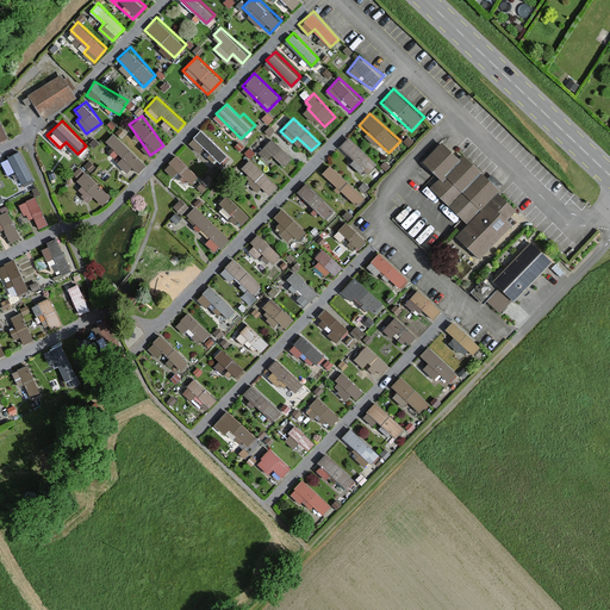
[(203,128),(188,141),(198,151),(206,145),(221,161),(228,155),(203,128)]
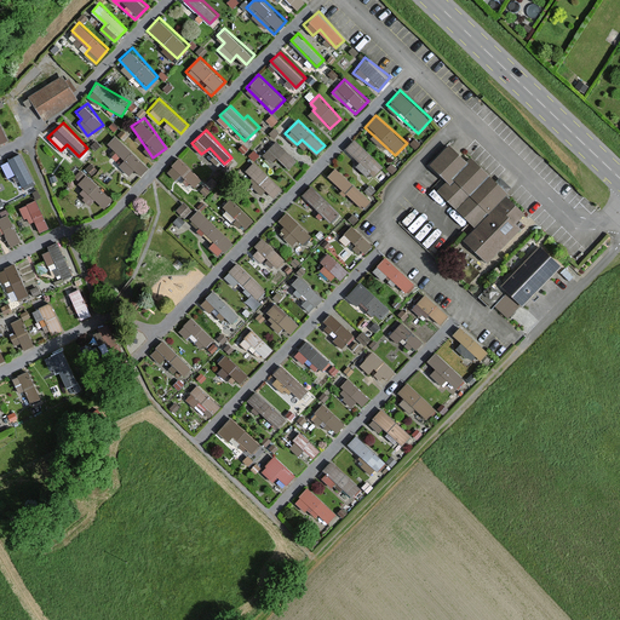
[(105,145),(136,178),(148,166),(118,133),(105,145)]
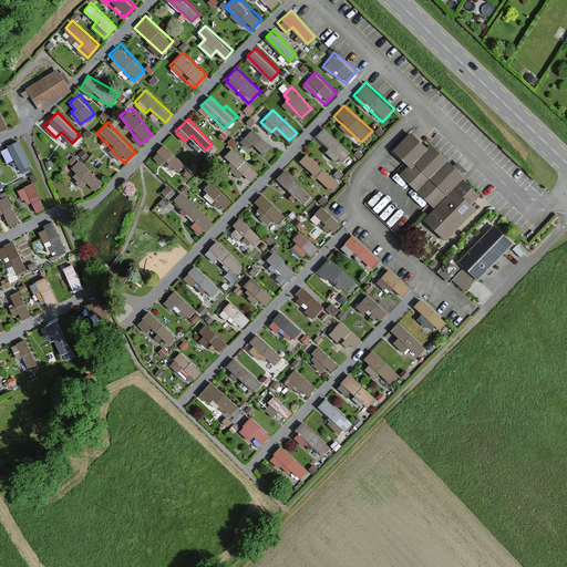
[(341,162),(351,152),(323,126),(315,135),(341,162)]
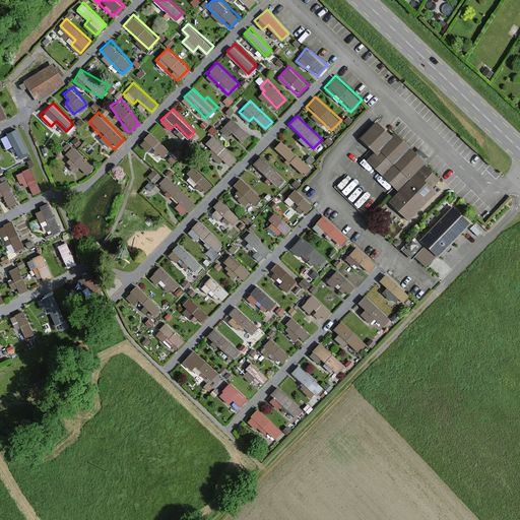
[(232,117),(222,127),(240,143),(249,133),(232,117)]
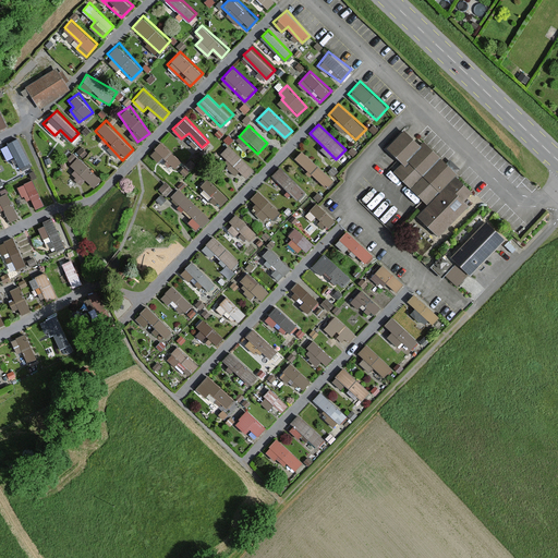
[(397,172),(412,187),(429,204),(419,216),(439,235),(466,206),(462,203),(471,193),(455,178),(457,177),(455,173),(439,159),(427,147),(424,145),(421,148),(404,133),(388,149),(404,165),(397,172)]
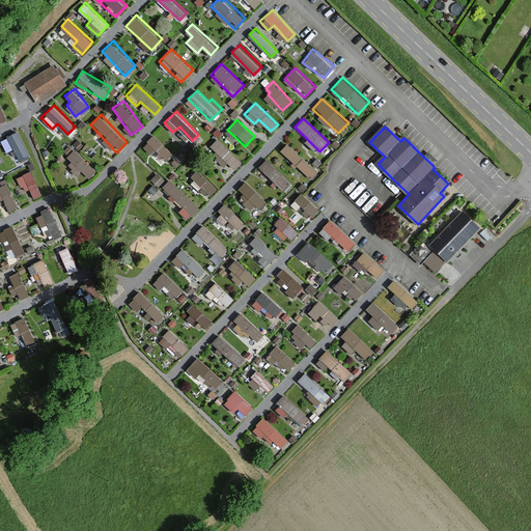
[(6,135),(19,159),(29,154),(18,130),(6,135)]
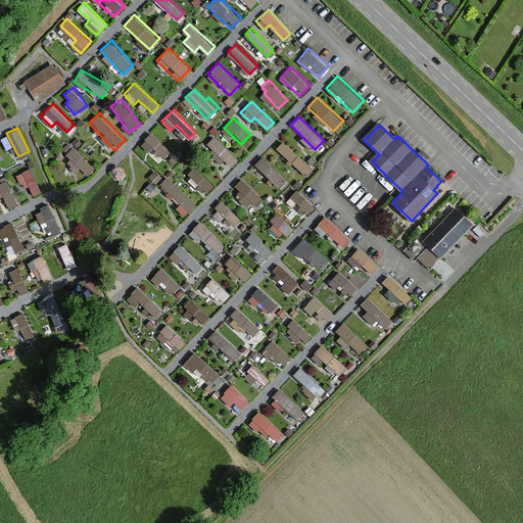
[(159,159),(170,150),(153,131),(143,140),(159,159)]
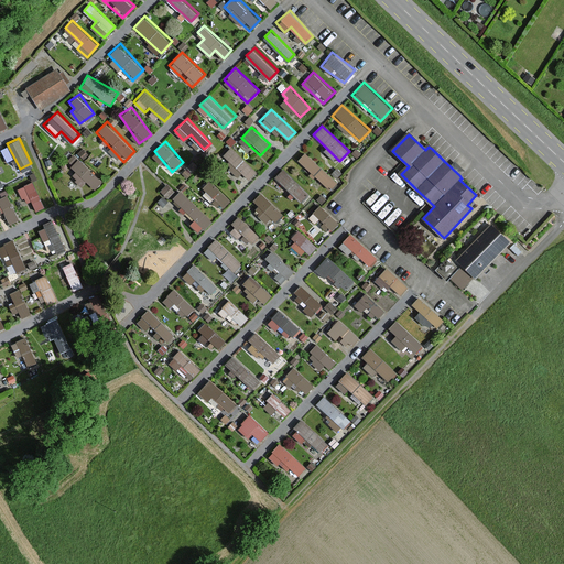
[(249,179),(258,170),(230,145),(223,154),(249,179)]
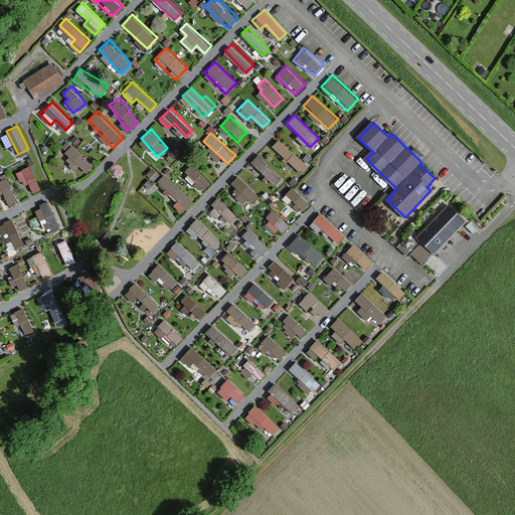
[(279,137),(272,145),(301,173),(308,165),(279,137)]
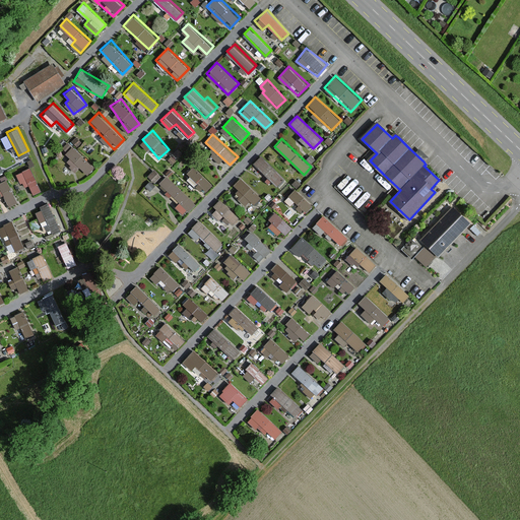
[(63,154),(77,169),(80,167),(86,174),(94,167),(74,144),(63,154)]
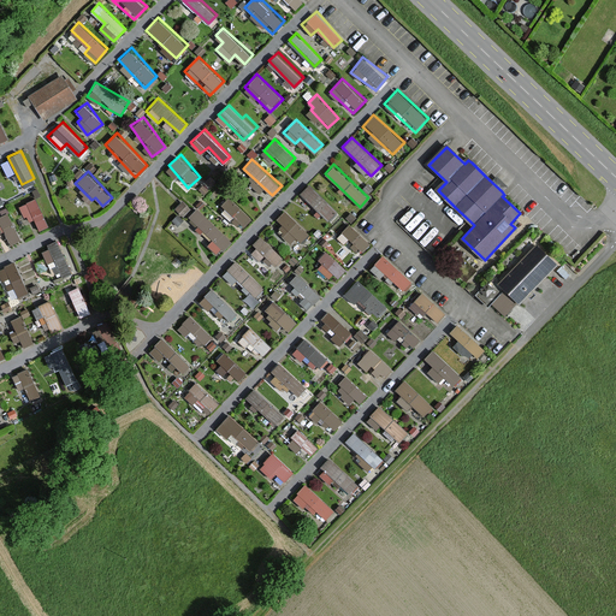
[(309,183),(300,193),(329,220),(338,211),(309,183)]
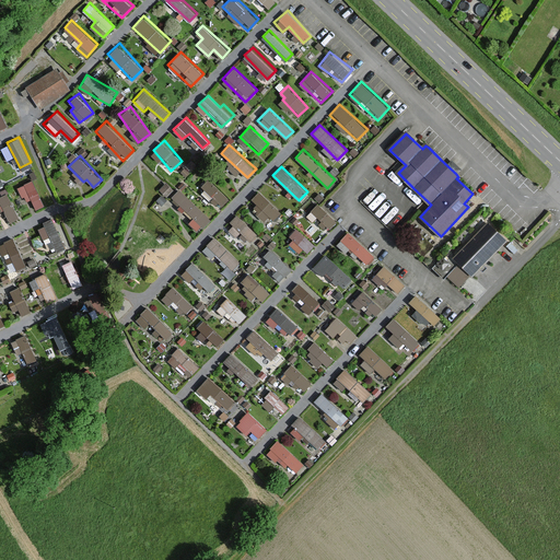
[(221,206),(230,197),(209,177),(200,186),(221,206)]
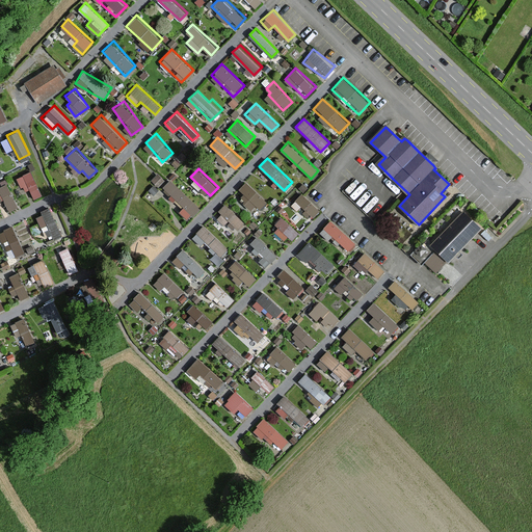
[(17,176),(23,191),(29,188),(33,198),(43,194),(32,169),(17,176)]
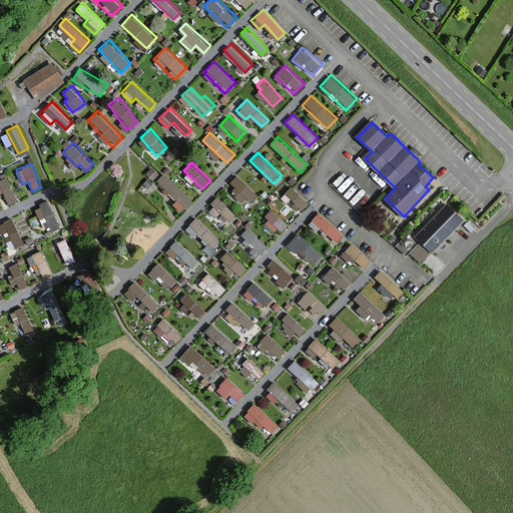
[(164,172),(156,180),(175,199),(171,202),(181,212),(193,199),(164,172)]
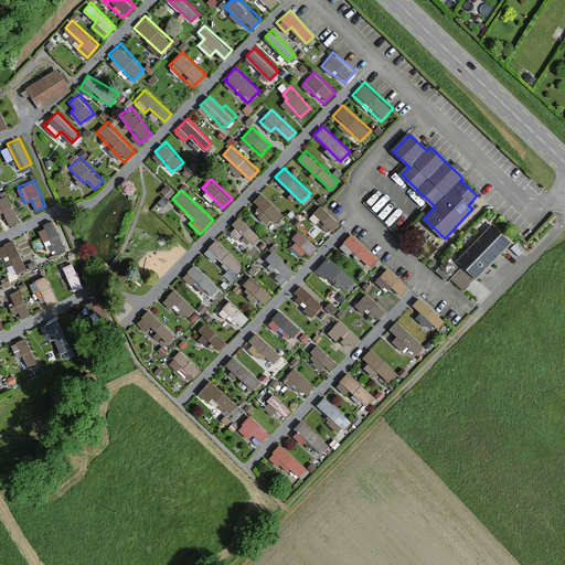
[(272,222),(283,211),(260,191),(251,202),(272,222)]
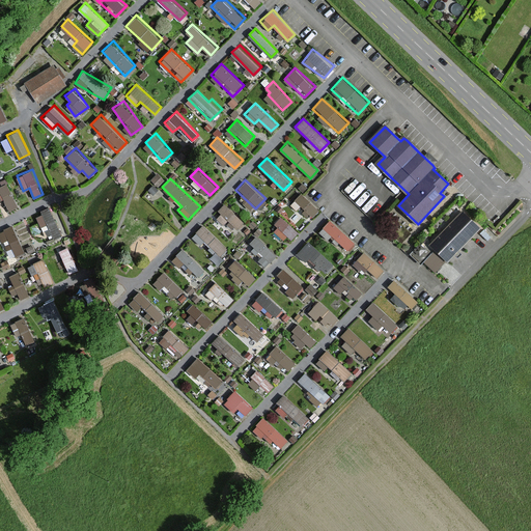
[(0,199),(4,198),(8,210),(19,205),(8,182),(0,185),(0,199)]
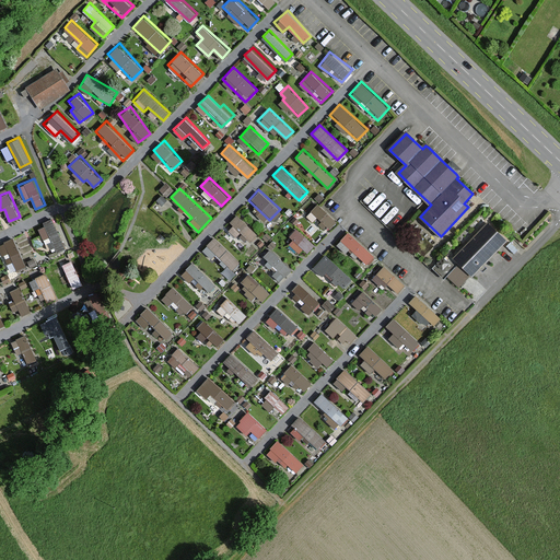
[(325,230),(337,219),(319,201),(307,212),(325,230)]
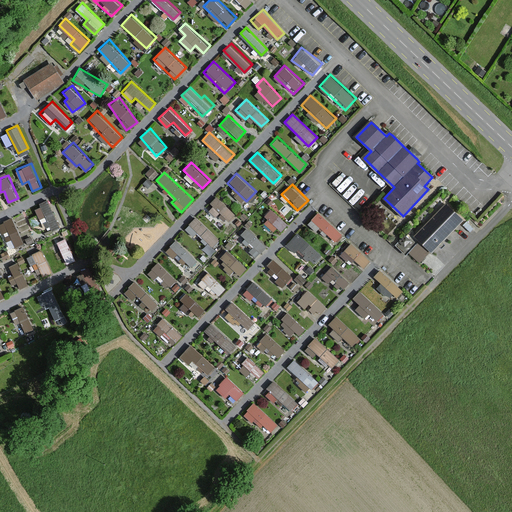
[(229,220),(235,213),(218,196),(207,207),(215,215),(219,211),(229,220)]
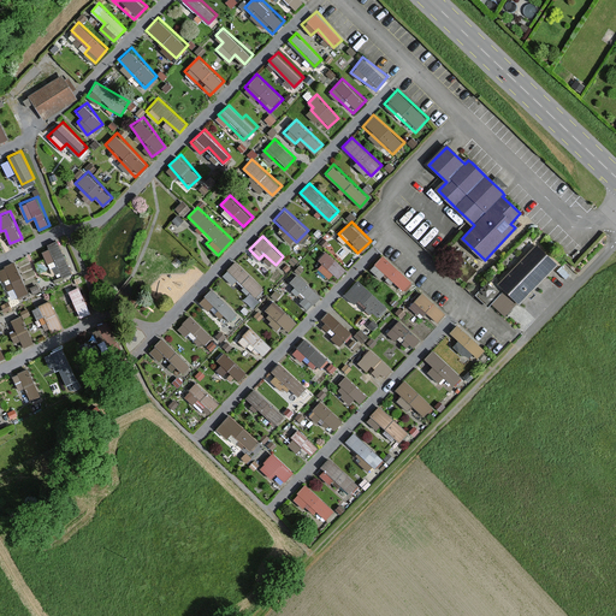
[(58,240),(41,248),(57,278),(73,270),(58,240)]
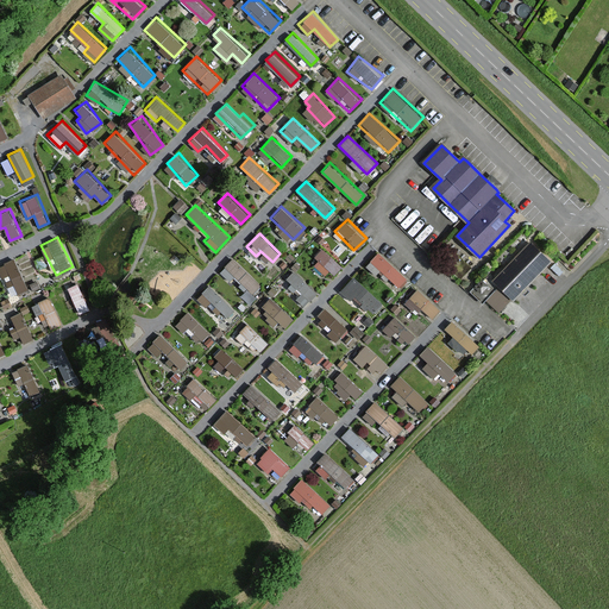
[(552,262),(532,242),(494,281),(500,287),(512,299),(514,301),(552,262)]
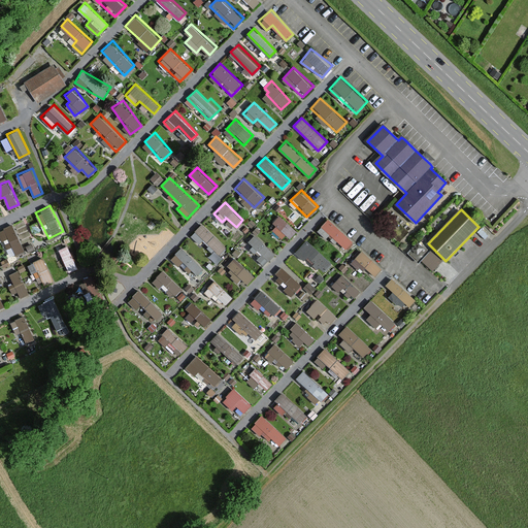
[(279,216),(270,228),(285,239),(294,228),(279,216)]
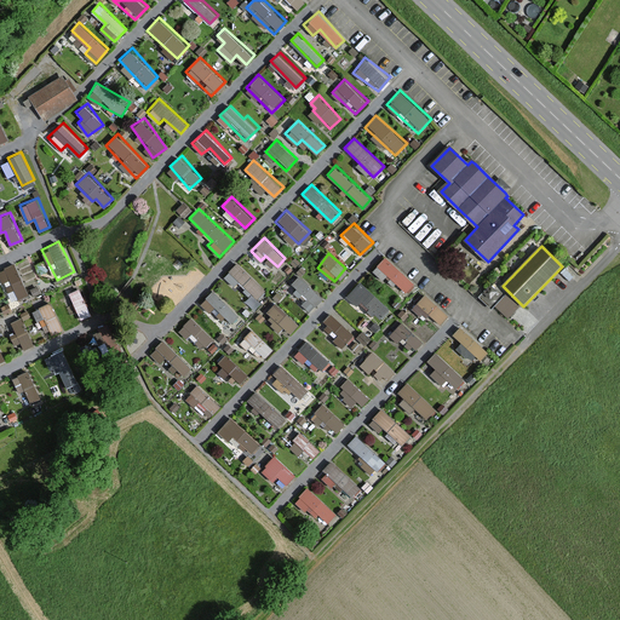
[(406,296),(418,283),(385,254),(374,268),(406,296)]
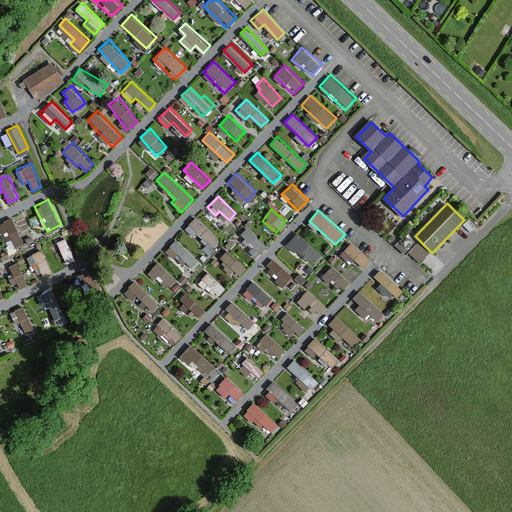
[(197,215),(184,227),(193,236),(196,233),(210,248),(219,240),(197,215)]
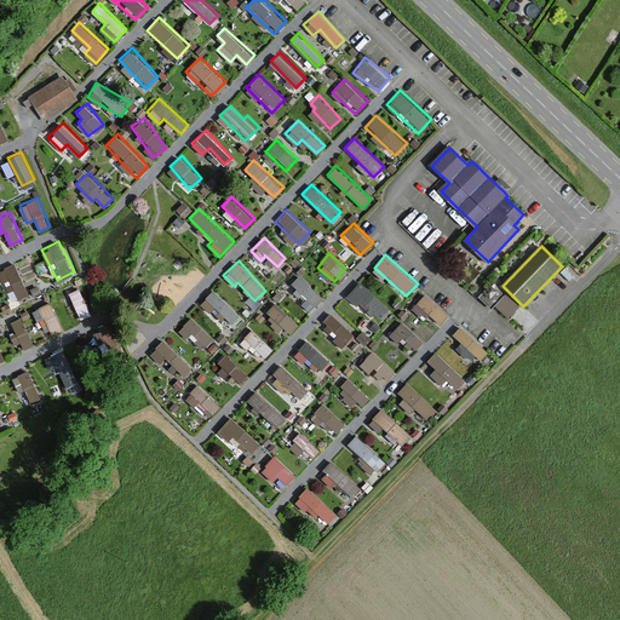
[(0,277),(11,302),(30,293),(16,262),(0,268),(0,277)]
